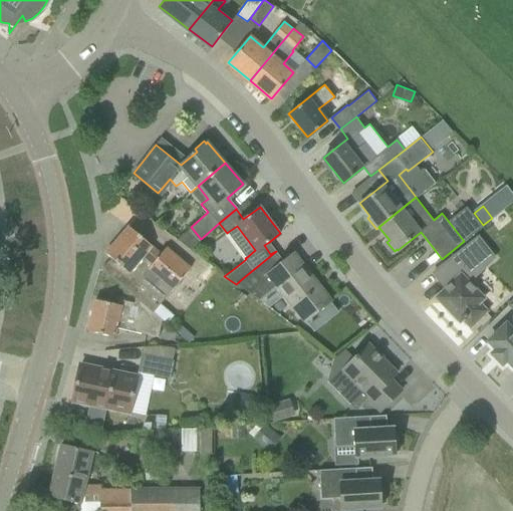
[(112,244),(169,292),(172,289),(191,266),(167,246),(162,252),(130,225),(112,244)]
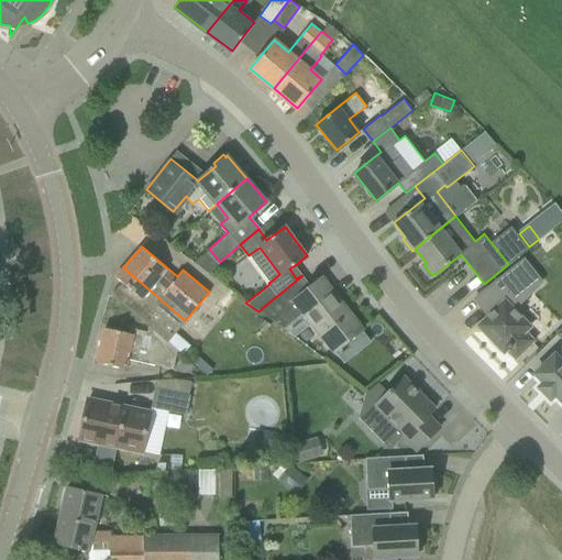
[(507,347),(516,355),(535,338),(529,331),(535,326),(522,314),(524,313),(518,306),(544,281),(526,257),(475,297),(489,316),(480,325),(504,350),(507,347)]
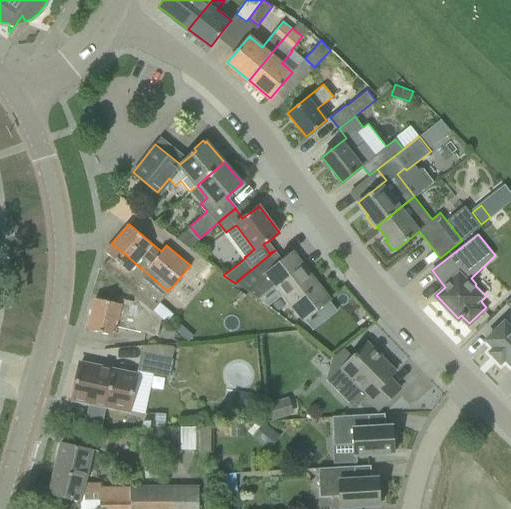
[(152,310),(168,291),(112,243),(106,251),(111,256),(102,267),(136,296),(152,310)]
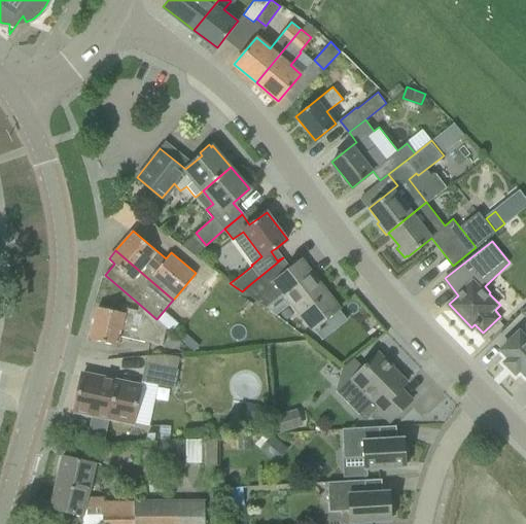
[(275,282),(311,328),(327,316),(329,320),(334,320),(340,315),(341,312),(338,308),(339,307),(302,259),(291,268),(283,257),(250,284),(242,291),(266,305),(269,301),(259,295),(275,282)]
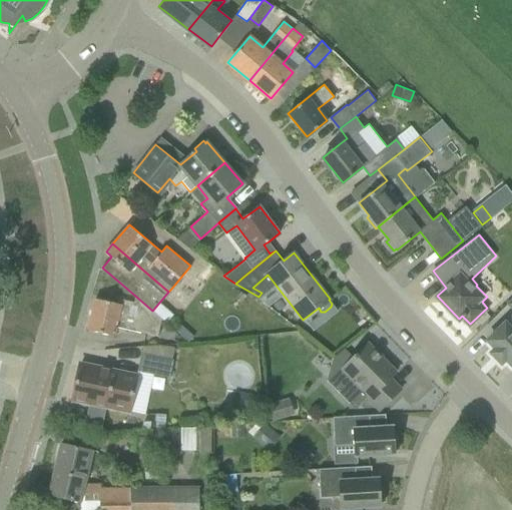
[(116,327),(159,337),(162,320),(152,311),(136,297),(134,302),(122,299),(120,304),(95,298),(88,330),(114,335),(116,327)]
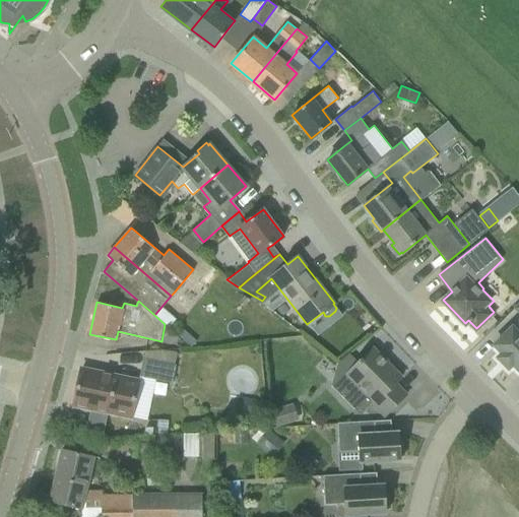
[(513,363),(518,368),(518,320),(495,344),(503,352),(499,357),(509,367),(513,363)]
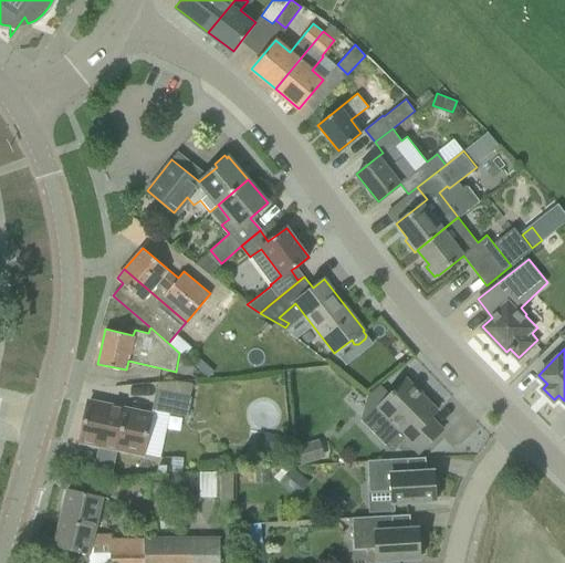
[(375,408),(418,452),(442,429),(431,417),(438,410),(424,396),(425,392),(416,382),(410,384),(406,378),(375,408)]
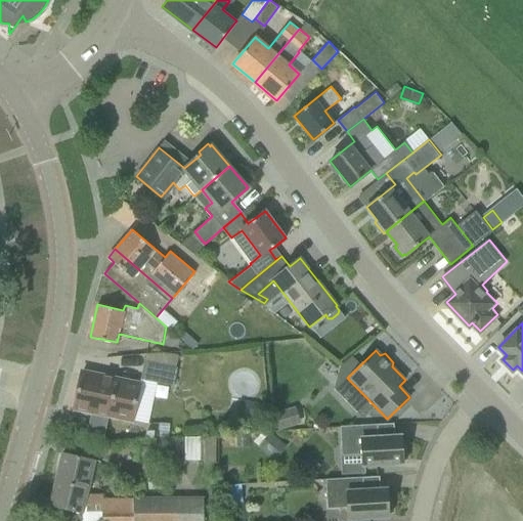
[(141,379),(174,386),(178,367),(176,367),(179,354),(164,351),(147,352),(145,360),(141,379)]
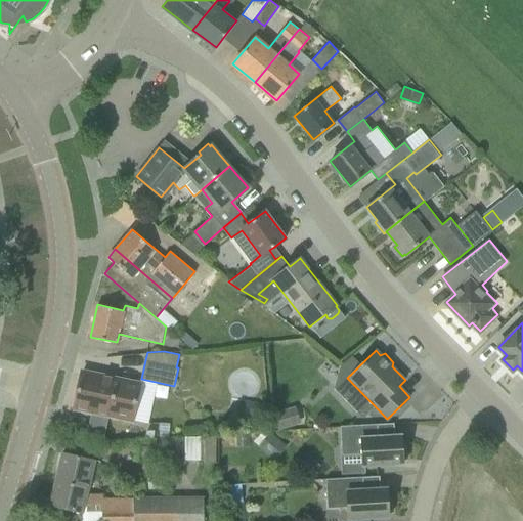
[(77,398),(75,407),(94,411),(95,411),(91,432),(106,435),(111,415),(132,420),(133,418),(140,383),(118,378),(102,375),(82,371),(77,398)]
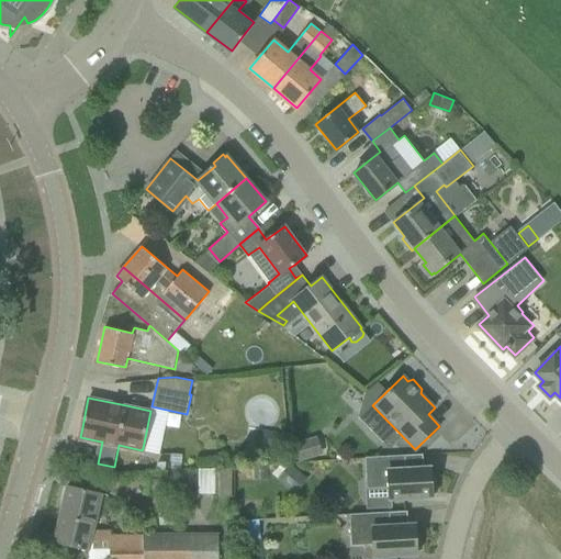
[(259,428),(256,444),(275,447),(277,432),(259,428)]
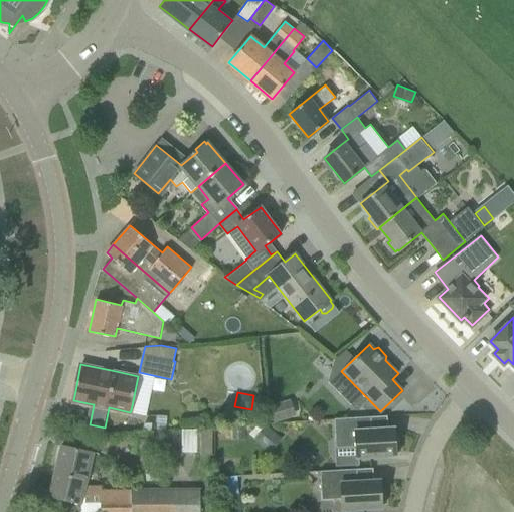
[(270,405),(275,421),(297,414),(291,398),(270,405)]
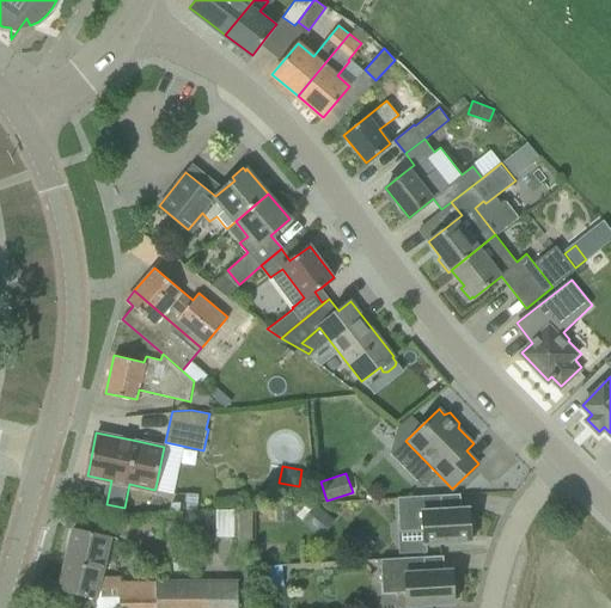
[(417,495),(398,496),(399,521),(398,521),(399,530),(413,530),(413,529),(423,529),(425,542),(471,540),(471,536),(476,536),(475,521),(470,522),(470,508),(460,508),(443,509),(441,493),(417,495)]
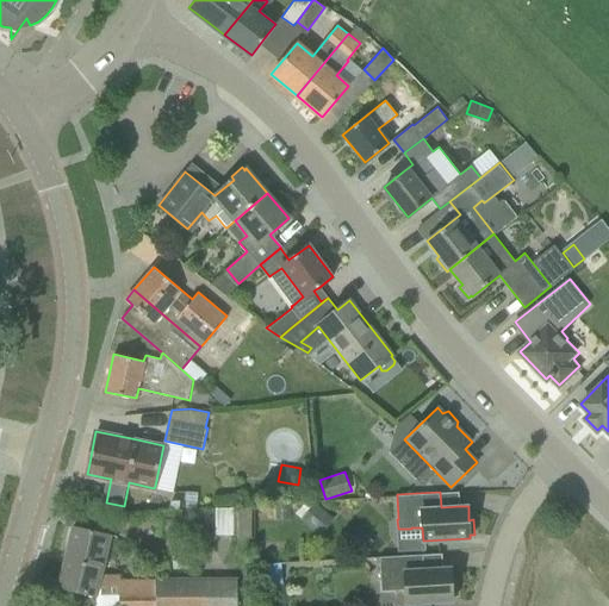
[(302,518),(321,535),(335,518),(316,501),(302,518)]
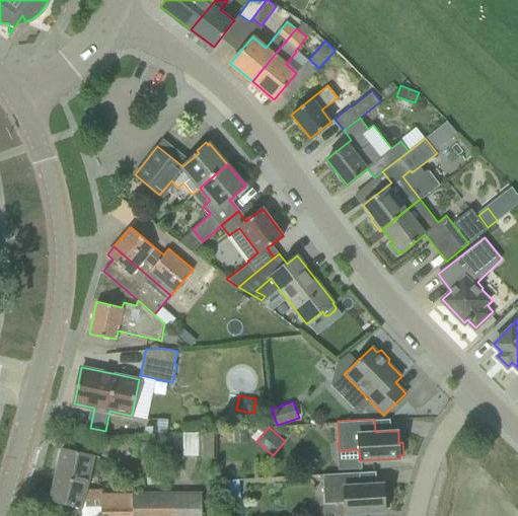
[(185,430),(185,453),(198,453),(199,431),(185,430)]
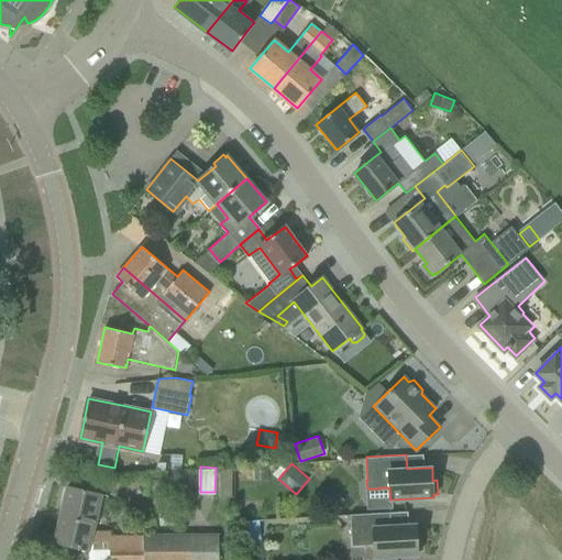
[(67,486),(54,541),(76,547),(89,550),(94,530),(102,495),(67,486)]
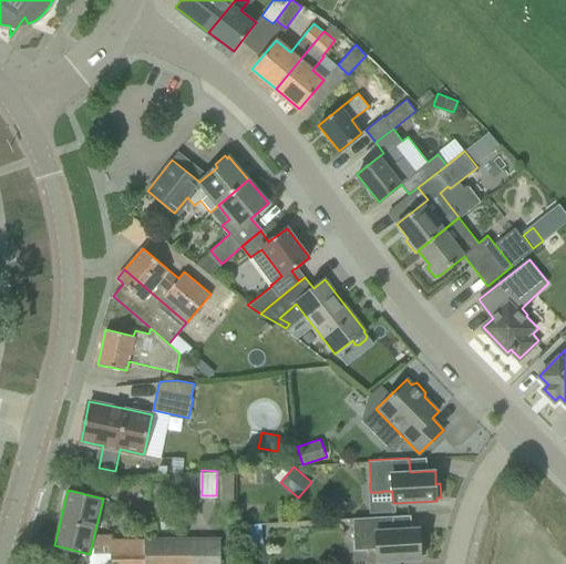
[(393,515),(353,518),(354,541),(353,541),(354,550),(367,550),(367,549),(377,549),(378,561),(421,559),(421,555),(425,555),(424,541),(420,541),(420,529),(412,529),(394,530),(393,515)]
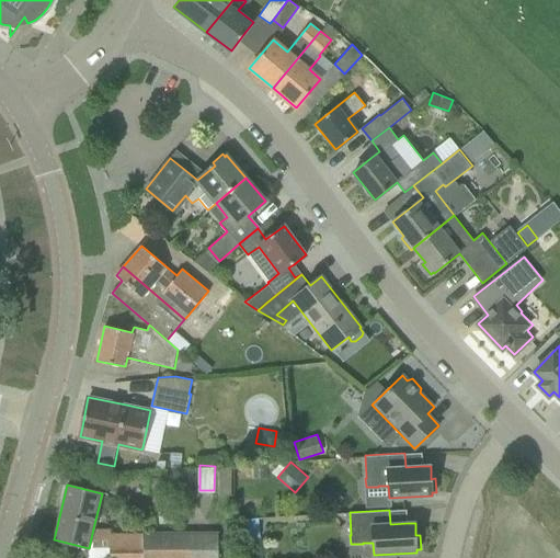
[(239,520),(241,537),(261,535),(259,517),(239,520)]
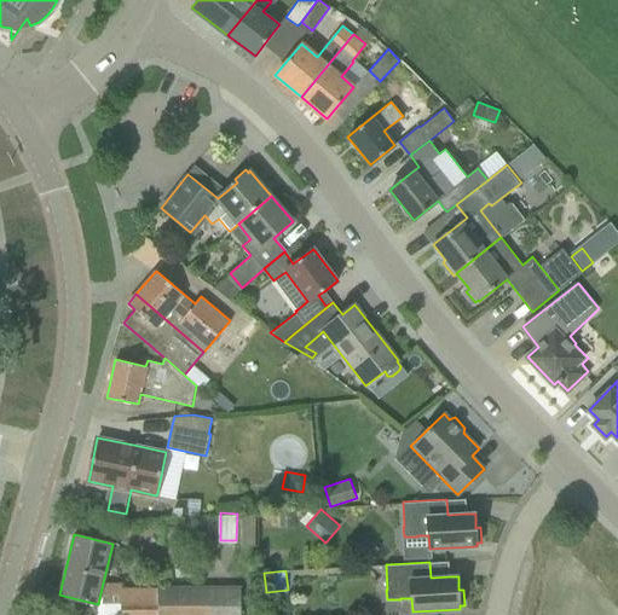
[(159,601),(122,601),(122,614),(241,614),(241,585),(159,587),(159,601)]
